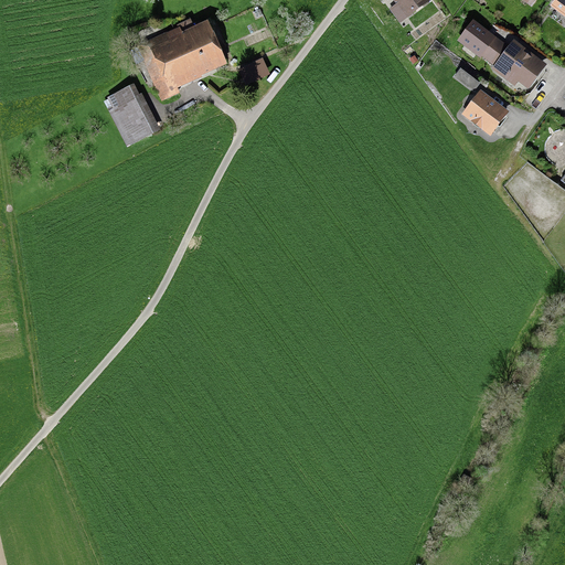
[(382,0),(400,24),(430,1),(429,0),(382,0)]
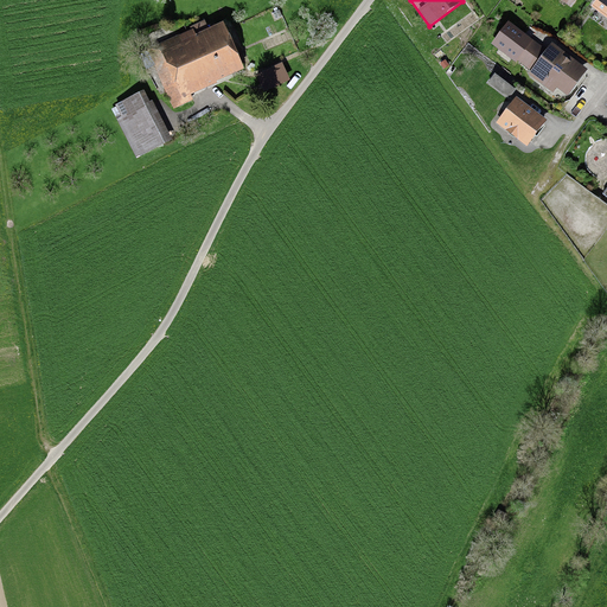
[(606,0),(596,0),(592,8),(606,19),(606,0)]
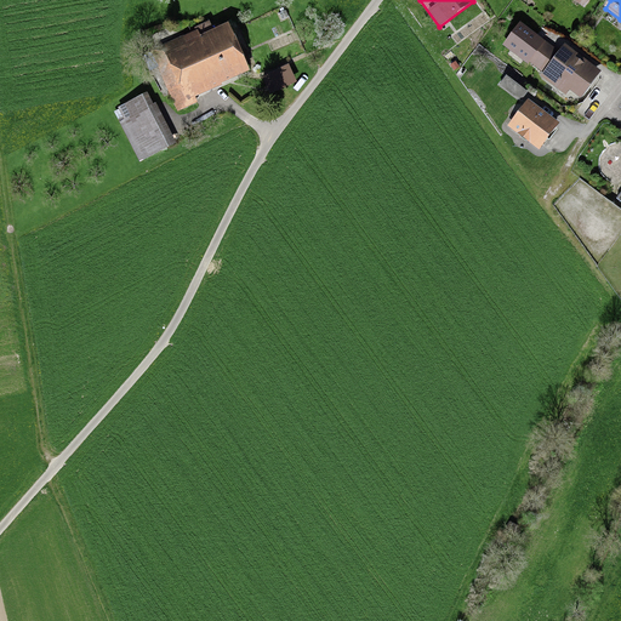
[(195,98),(232,83),(232,80),(250,73),(228,24),(214,32),(210,22),(194,28),(195,32),(151,51),(178,112),(198,103),(195,98)]
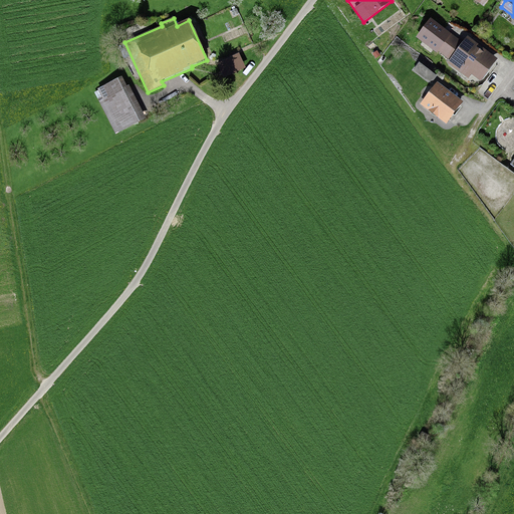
[(463,43),(431,19),(416,38),(437,54),(439,52),(450,61),(447,64),(468,79),(471,75),(481,82),(498,60),(468,37),(463,43)]
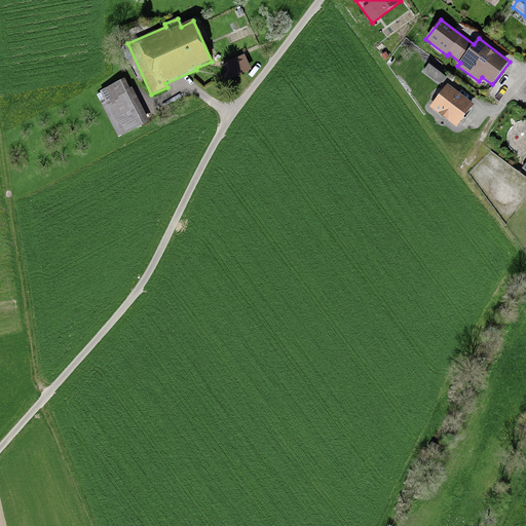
[(252,71),(246,55),(222,65),(228,81),(252,71)]
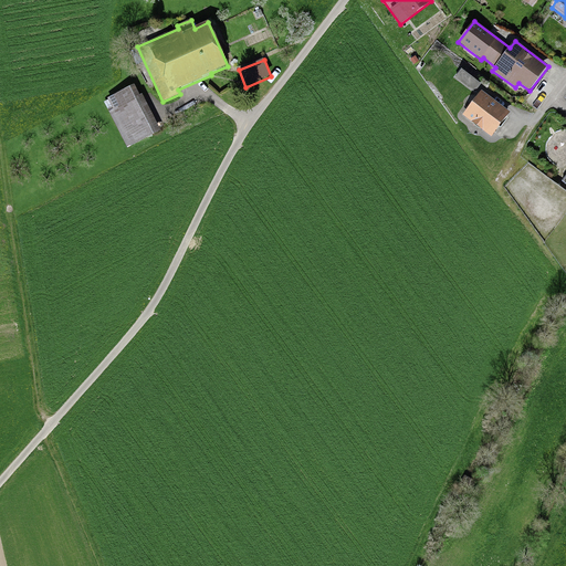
[(456,79),(474,93),(481,84),(462,70),(456,79)]
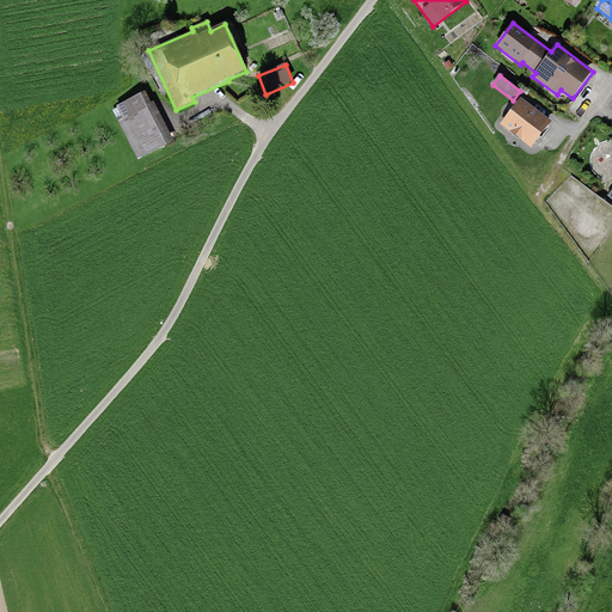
[(117,120),(138,160),(173,142),(154,103),(151,104),(145,92),(116,106),(122,117),(117,120)]
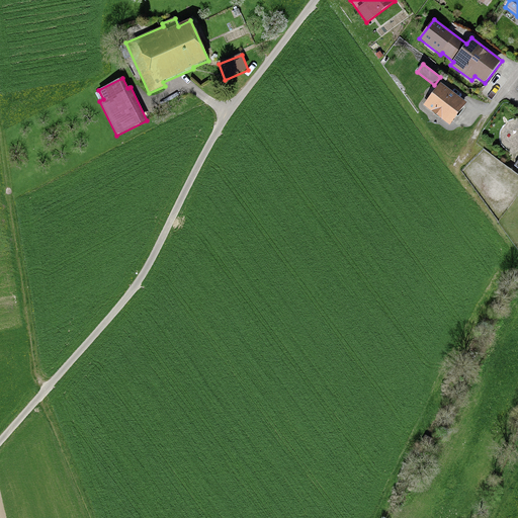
[(467,104),(441,84),(423,106),(450,126),(467,104)]
